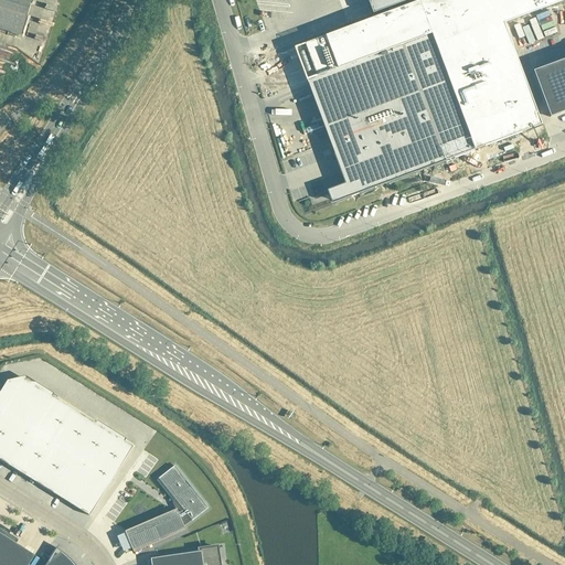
[(31,0),(0,0),(0,28),(20,34),(31,0)]
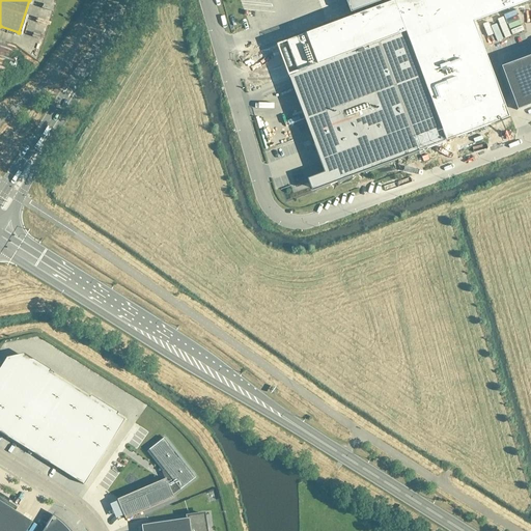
[(344,0),(350,12),(383,0),(344,0)]
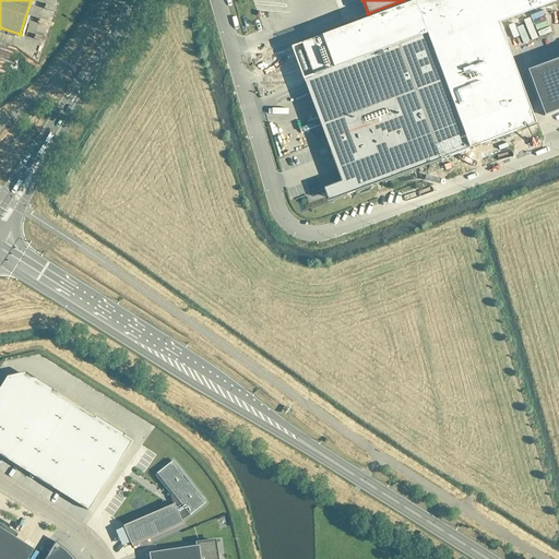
[(462,130),(426,33),(302,79),(330,152),(341,181),(326,187),(332,200),(470,149),(463,130),(462,130)]
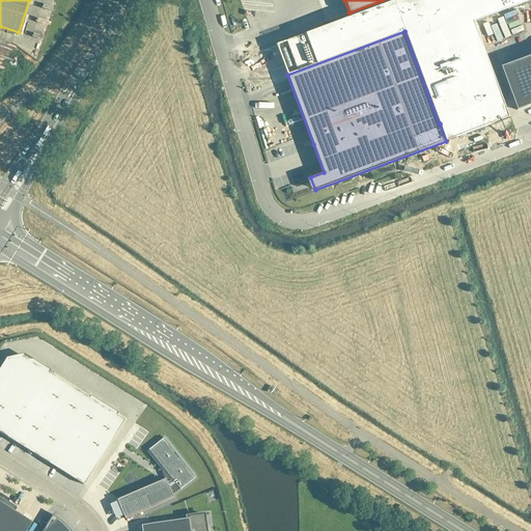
[(530,55),(500,66),(516,110),(530,104),(530,55)]
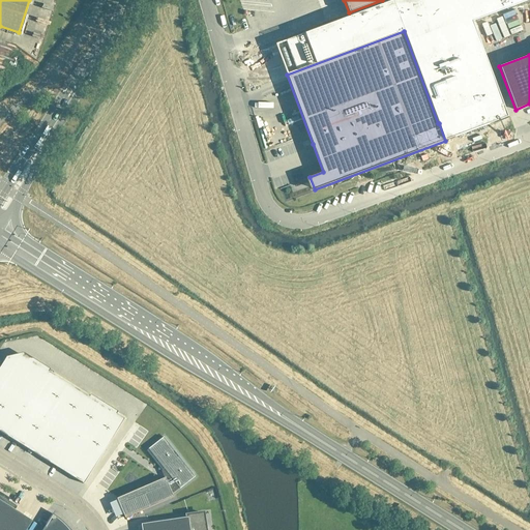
[(0,431),(84,483),(124,418),(30,360),(21,362),(20,358),(11,360),(12,364),(3,366),(0,371),(0,431)]
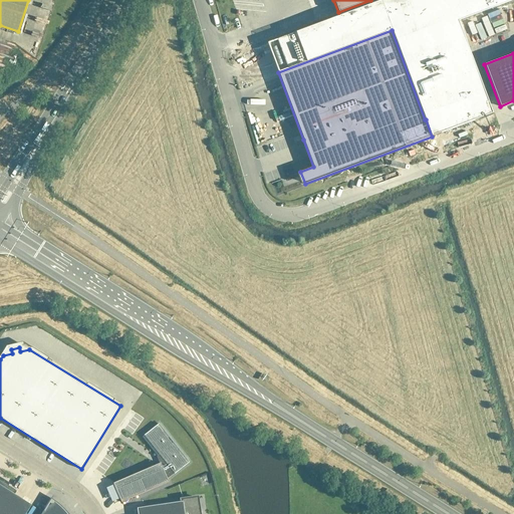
[(160,463),(112,483),(120,502),(168,482),(167,479),(174,474),(189,462),(158,424),(144,436),(164,461),(160,464),(160,463)]
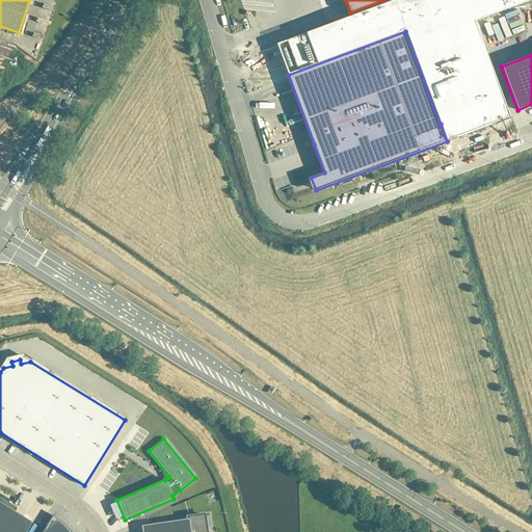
[(0,497),(0,531),(26,531),(32,523),(15,511),(17,508),(0,497)]
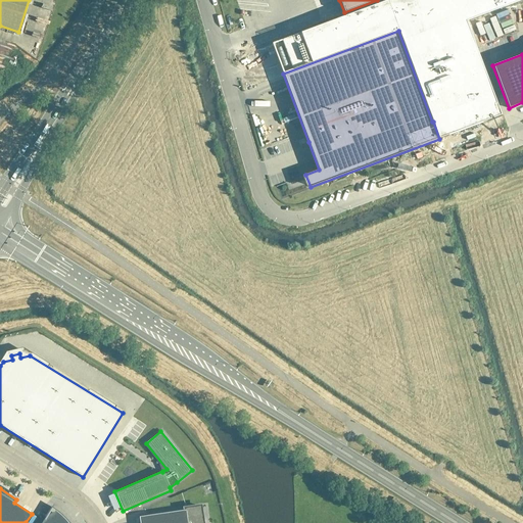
[(68,522),(65,519),(59,513),(51,507),(41,522),(68,522)]
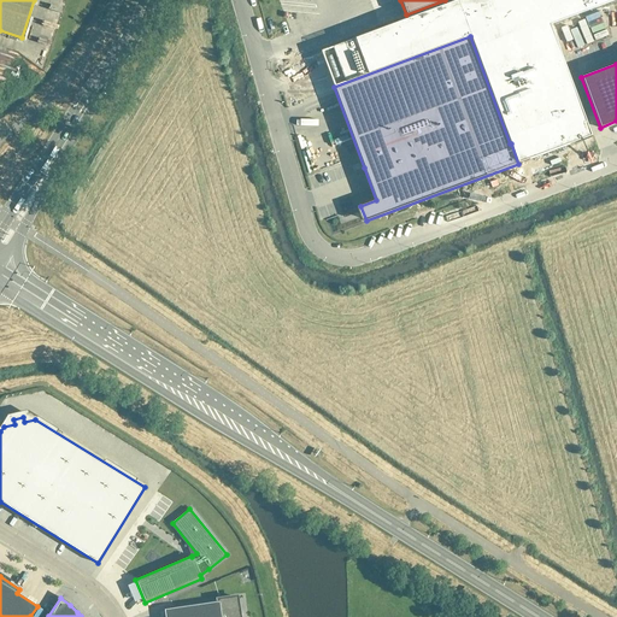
[(218,600),(218,601),(164,610),(164,616),(239,616),(236,598),(218,600)]
